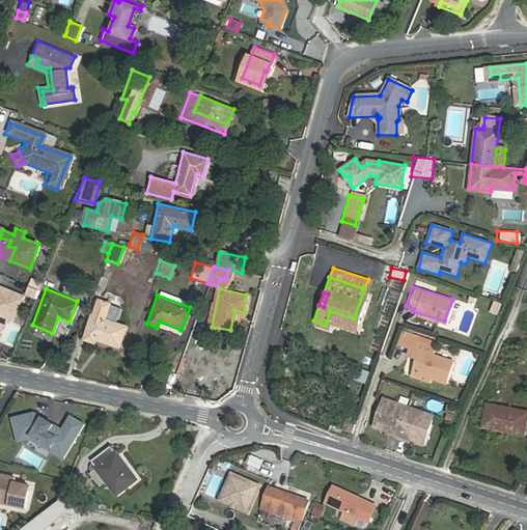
[(483,314),(496,319),(501,304),(490,299),(483,314)]
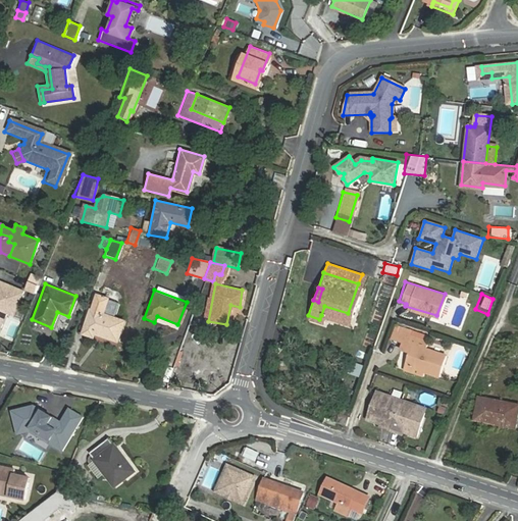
[(112,319),(117,306),(96,297),(91,311),(89,310),(80,333),(93,337),(95,332),(115,341),(121,324),(112,319)]
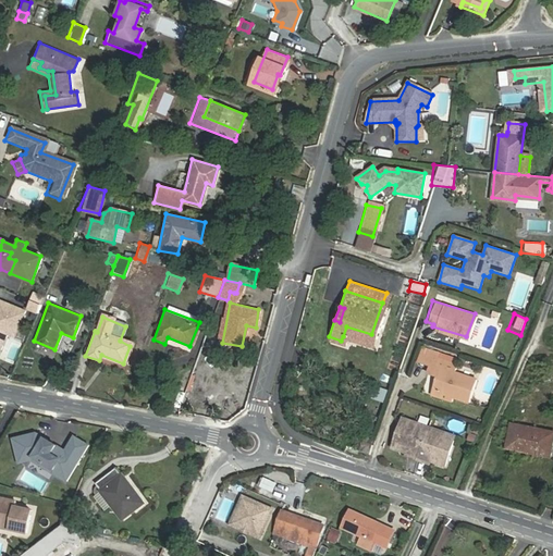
[(369,343),(371,334),(346,326),(343,336),(369,343)]
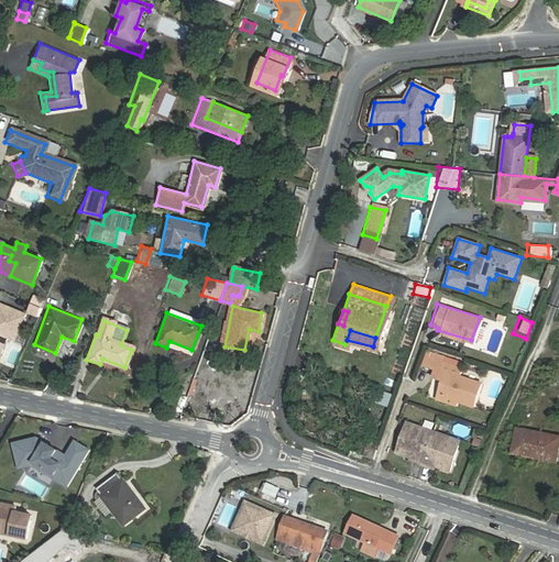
[(436,393),(456,398),(472,404),(480,383),(458,376),(461,366),(440,361),(437,370),(444,372),(436,393)]
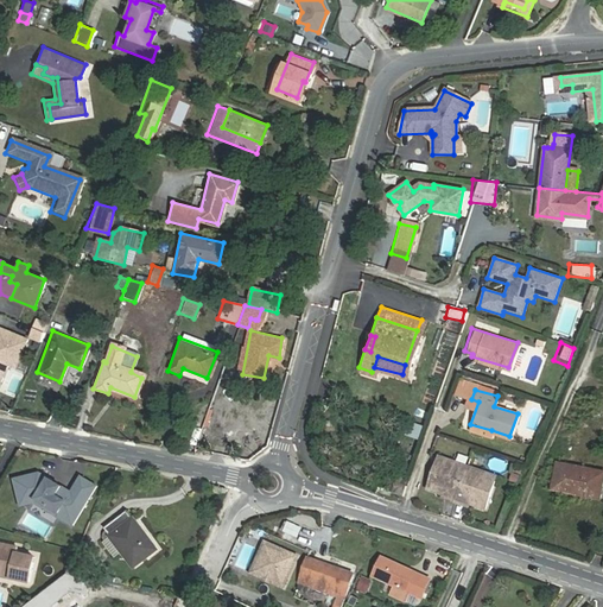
[(416,438),(419,424),(404,419),(399,435),(416,438)]
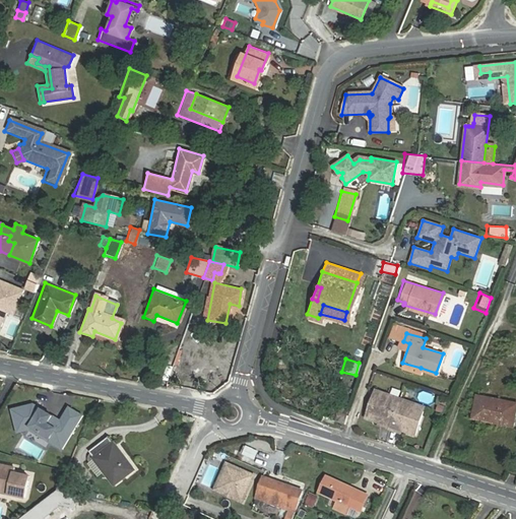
[(418,372),(421,368),(402,363),(401,367),(418,372)]
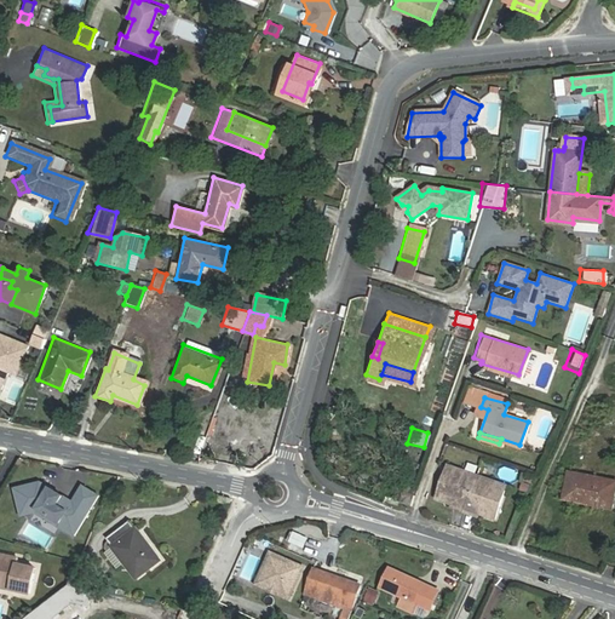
[(505,486),(446,466),(435,500),(453,506),(452,510),(473,517),(473,514),(493,520),(505,486)]
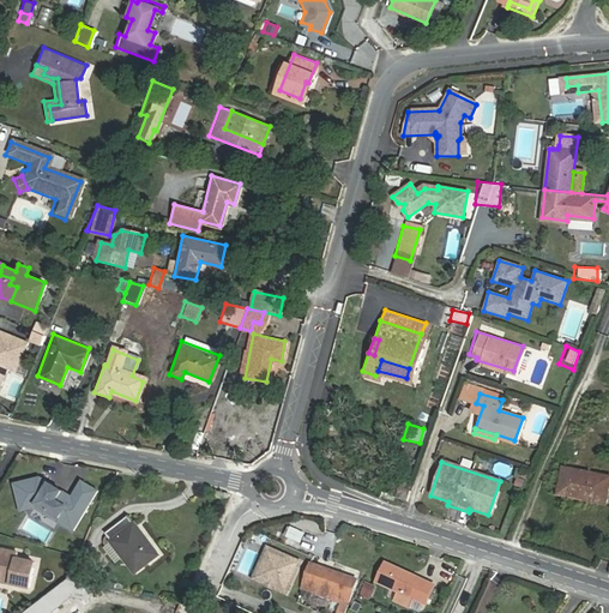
[(603,504),(608,474),(608,472),(560,463),(555,496),(603,504)]
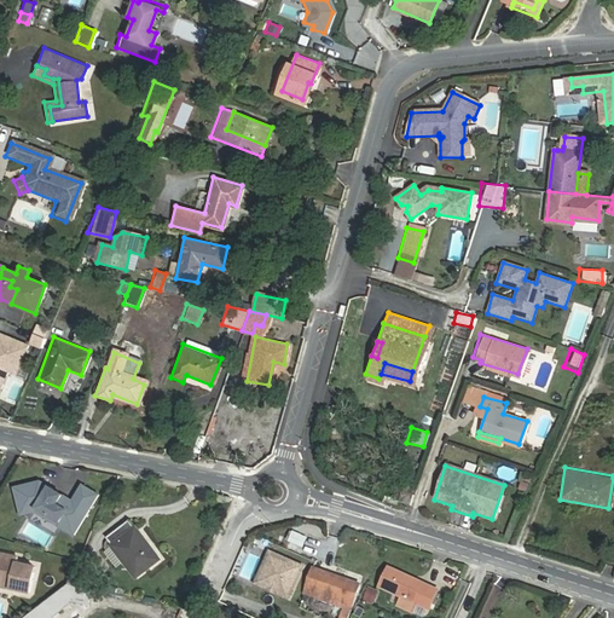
[(35,480),(9,486),(12,501),(22,498),(24,507),(29,510),(32,508),(54,521),(52,525),(68,535),(93,495),(77,485),(68,501),(45,486),(44,489),(38,485),(36,481),(35,480)]
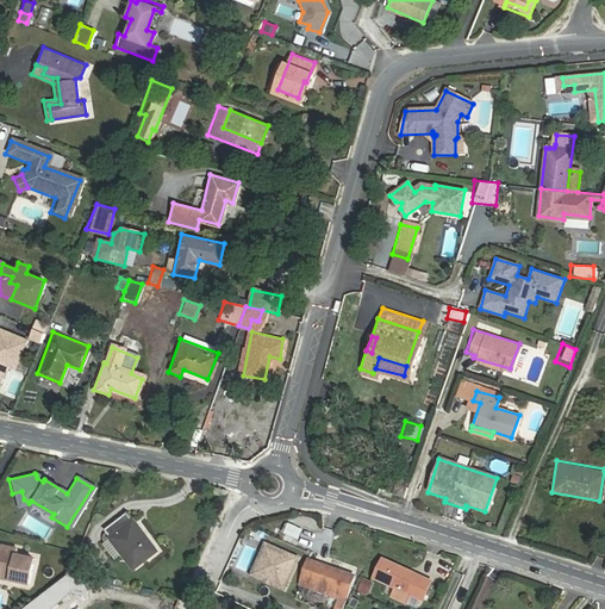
[(397,479),(391,493),(404,498),(409,484),(397,479)]
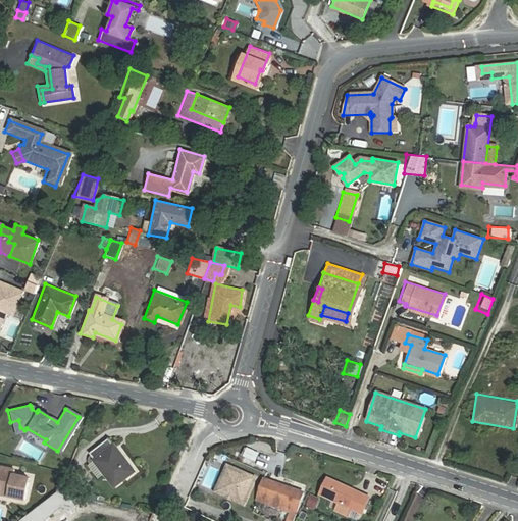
[(18,420),(10,422),(12,433),(24,430),(20,427),(18,420)]
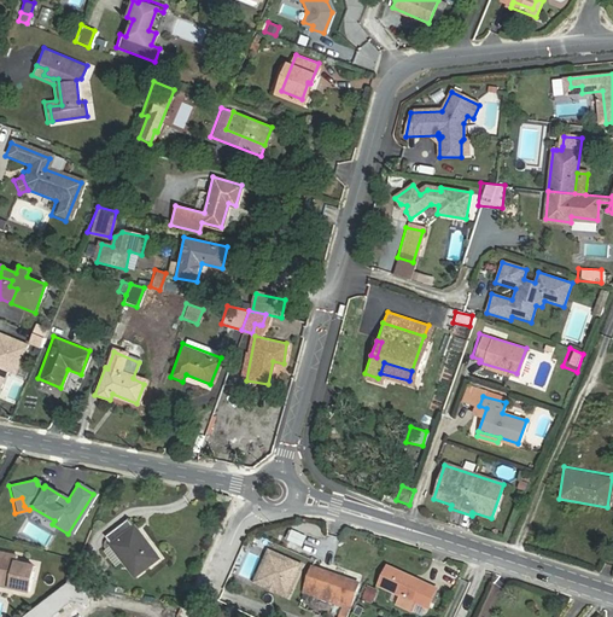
[(54,521),(31,507),(29,510),(52,524),(54,521)]
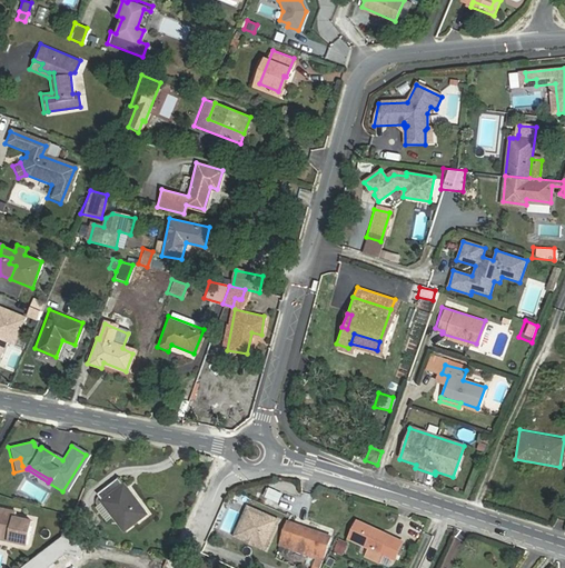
[(147,514),(117,476),(96,494),(101,501),(112,515),(125,531),(147,514)]
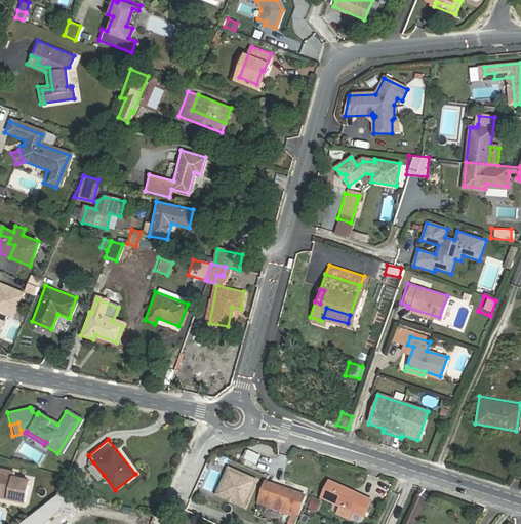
[(96,480),(104,475),(93,462),(87,468),(96,480)]
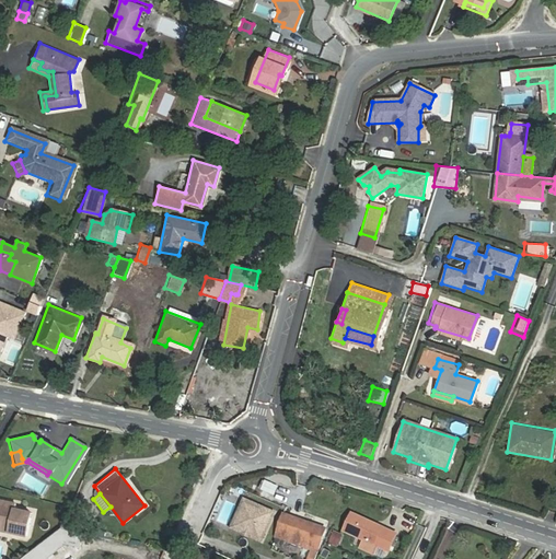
[(274,510),(245,497),(241,505),(243,507),(239,516),(242,526),(251,531),(248,533),(261,538),(274,510)]
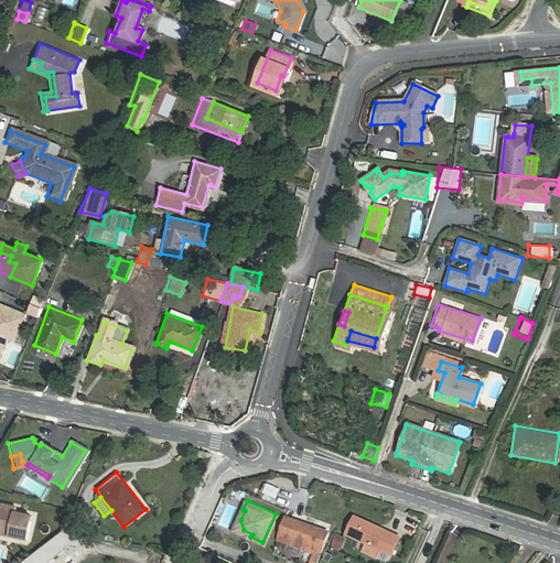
[(0,533),(23,540),(29,519),(13,516),(14,512),(15,507),(0,502),(0,533)]
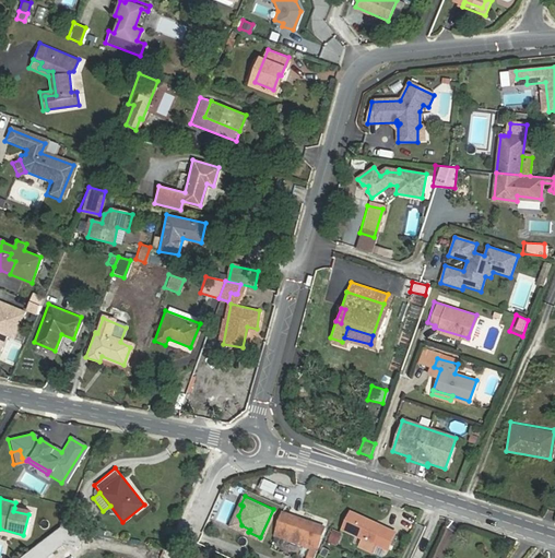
[(231,523),(248,532),(250,530),(241,525),(238,515),(243,506),(240,505),(231,523)]
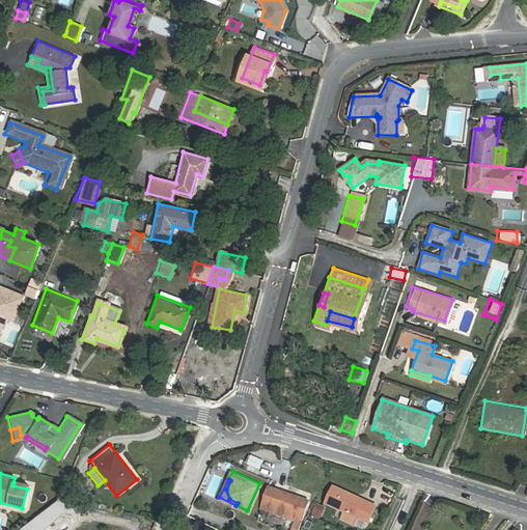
[(54,500),(76,504),(77,498),(74,497),(77,483),(63,481),(54,500)]
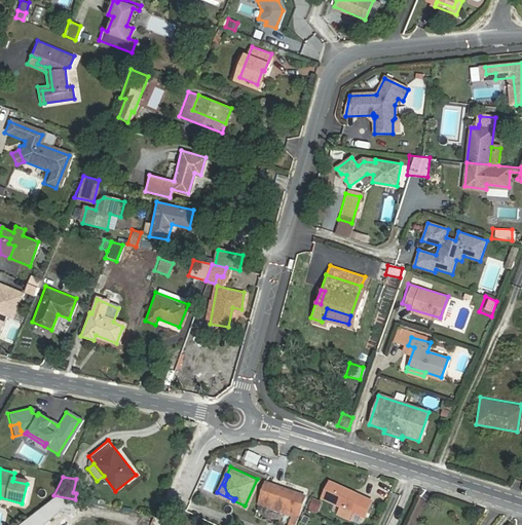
[(355,496),(357,490),(328,480),(321,497),(337,504),(335,511),(347,516),(349,509),(357,512),(362,499),(355,496)]
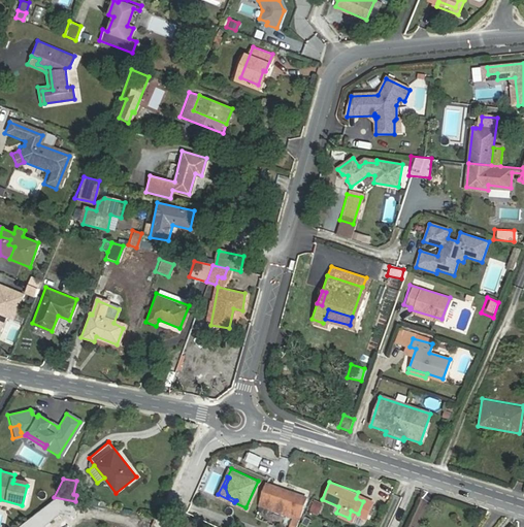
[(258,501),(266,504),(273,488),(264,485),(258,501)]
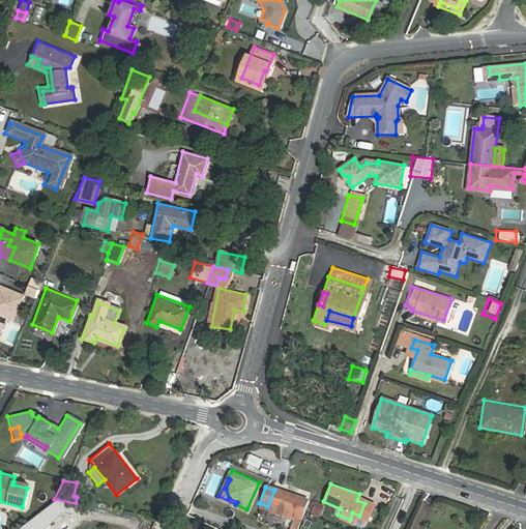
[(267,506),(275,510),(291,517),(286,528),(294,528),(304,502),(274,490),(267,506)]
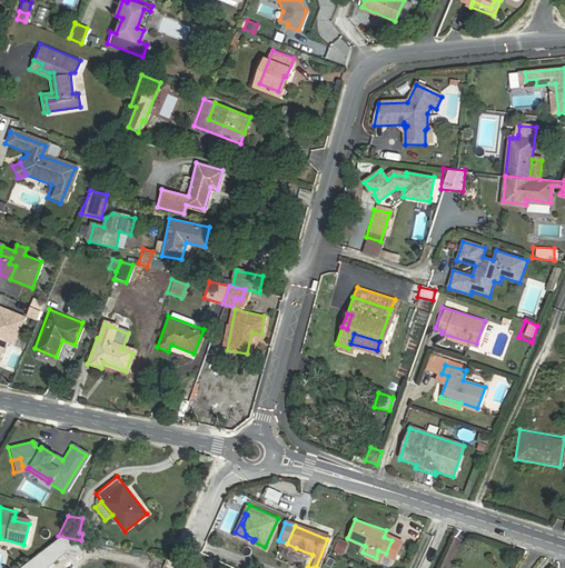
[(15,567),(46,567),(67,552),(80,556),(83,541),(81,540),(58,536),(15,567)]
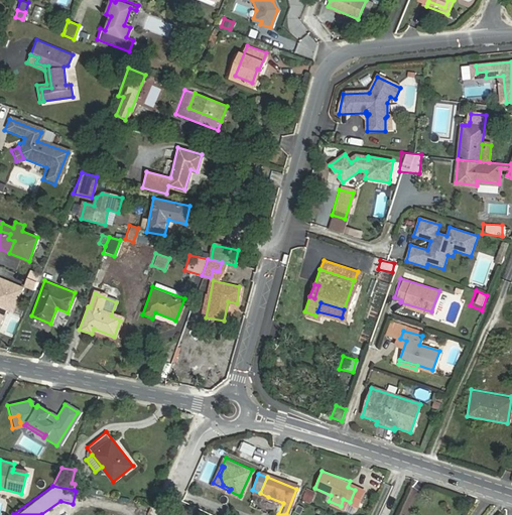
[(311,492),(305,489),(300,499),(307,502),(311,492)]
